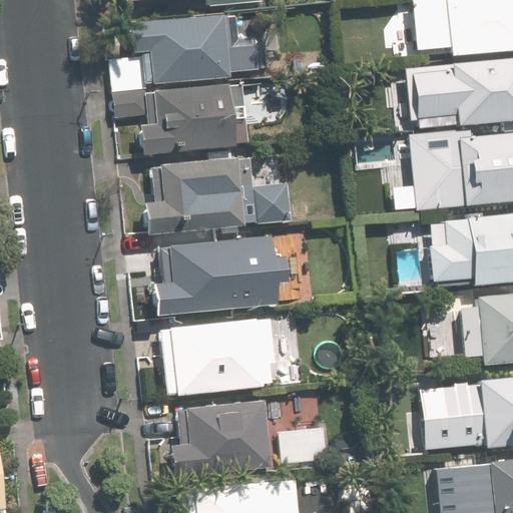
[(512,0),(412,0),(417,47),(451,44),(452,53),(512,47),(512,0)]
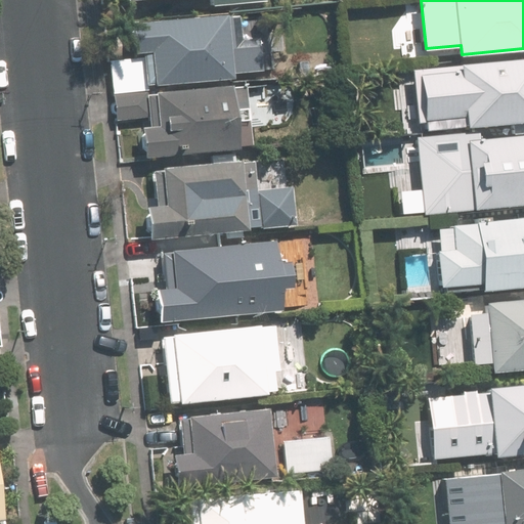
[(243,37),(241,11),(135,19),(137,52),(155,50),(158,84),(235,77),(235,72),(264,69),(261,36),(243,37)]
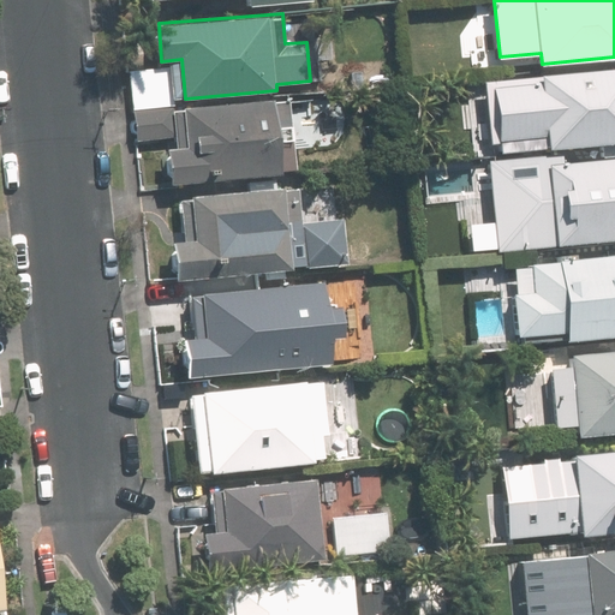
[(171,67),(130,71),(133,105),(173,101),(171,67)]
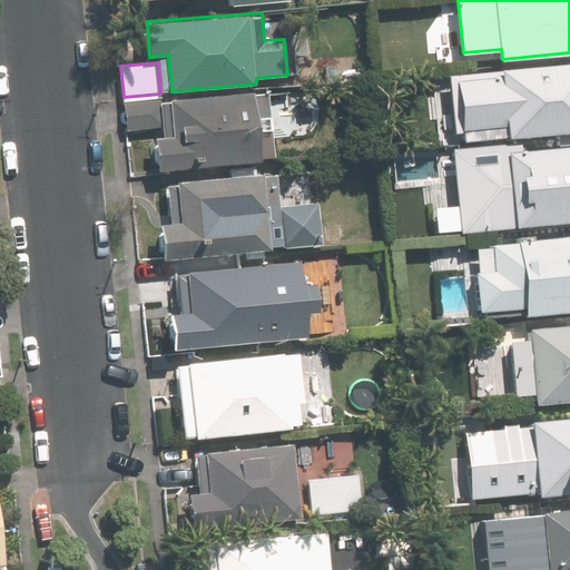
[(569,62),(475,71),(481,137),(569,129),(569,62)]
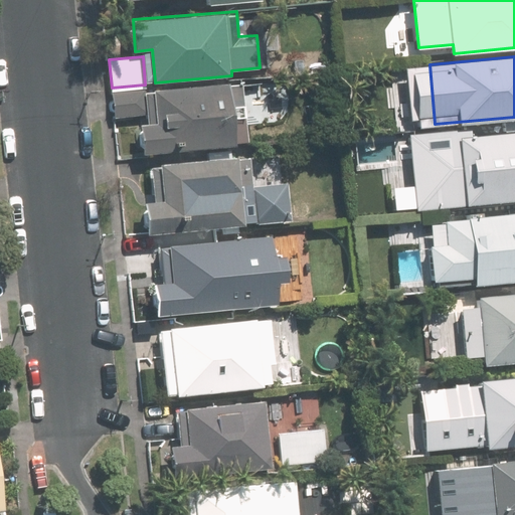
[(143,125),(145,152),(240,144),(234,83),(154,91),(157,124),(143,125)]
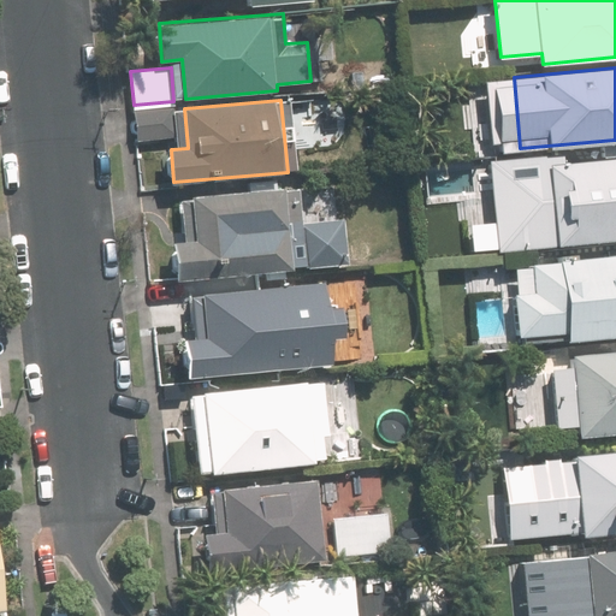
[(136,143),(175,140),(172,108),(132,112),(136,143)]
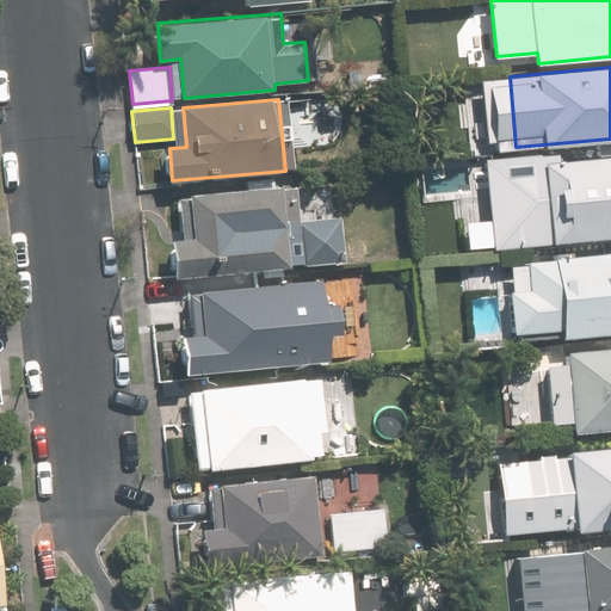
[(610,155),(528,164),(535,241),(610,234),(610,155)]
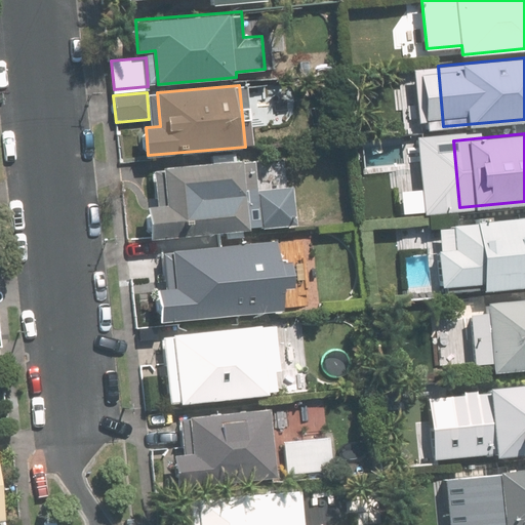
[(256,159),(165,167),(168,204),(148,206),(151,238),(295,226),(292,185),(259,187),(256,159)]
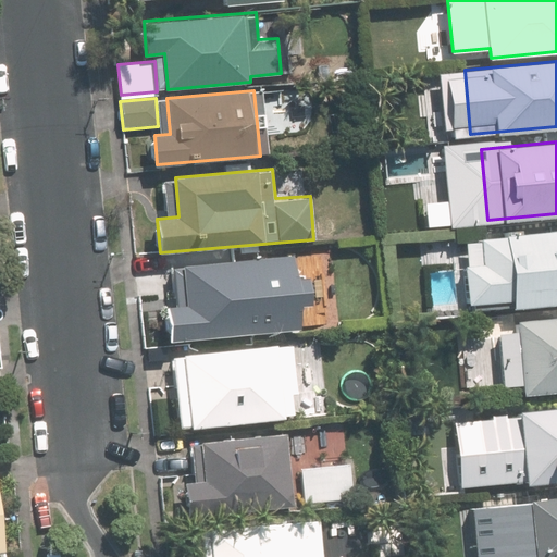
[(556,230),(479,237),(481,263),(469,264),(472,307),(556,298),(556,230)]
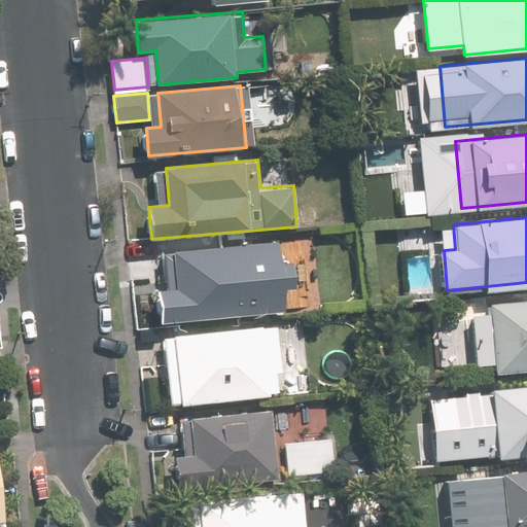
[(163,321),(287,310),(285,287),(291,286),(289,260),(283,261),(281,241),(174,250),(177,282),(159,283),(163,321)]
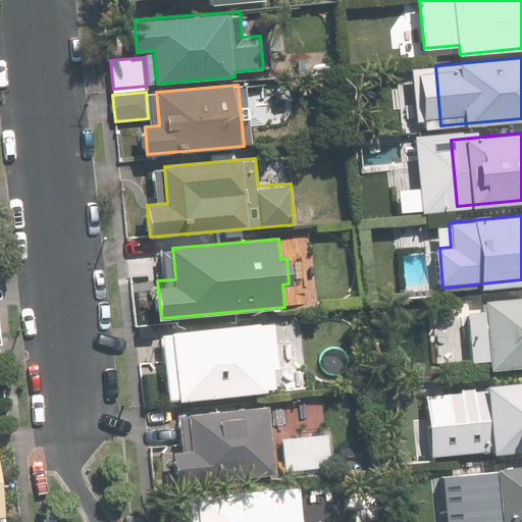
[(521,297),(488,300),(489,310),(468,312),(474,372),(521,367),(521,297)]
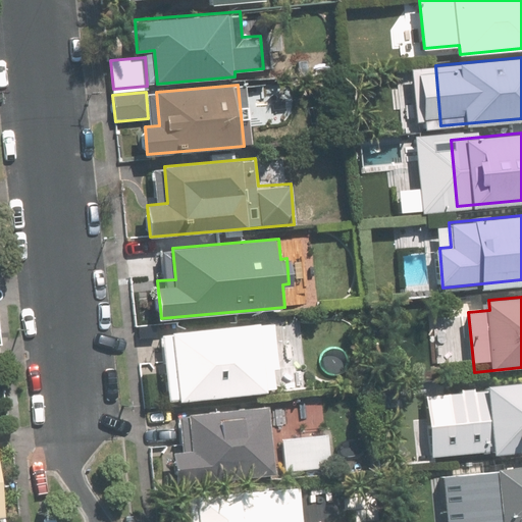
[(179,400),(270,392),(264,324),(173,332),(179,400)]
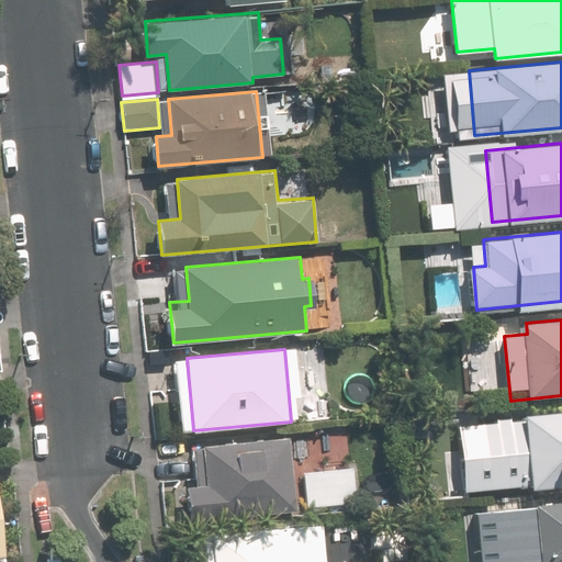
[(561,409),(459,419),(465,493),(561,484),(561,409)]
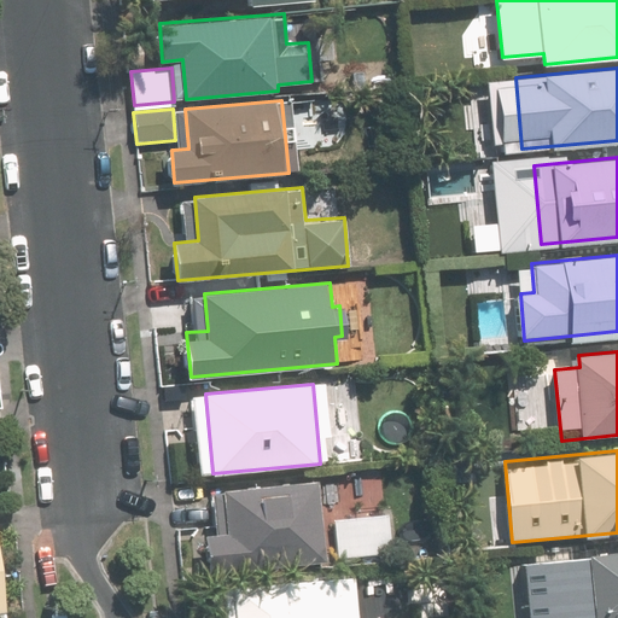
[(324,481),(223,489),(227,535),(207,536),(210,572),(331,563),(324,481)]
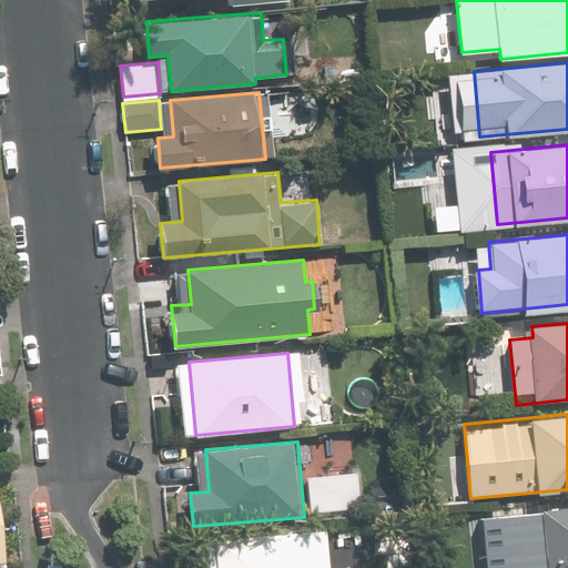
[(358,474),(308,478),(312,511),(362,507),(358,474)]
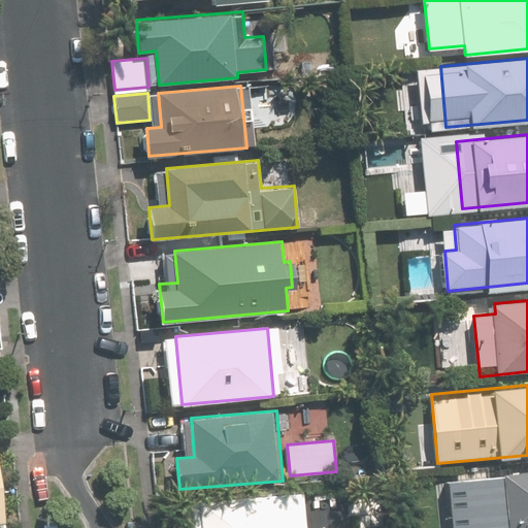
[(527,527),(527,469),(450,477),(454,527),(527,527)]
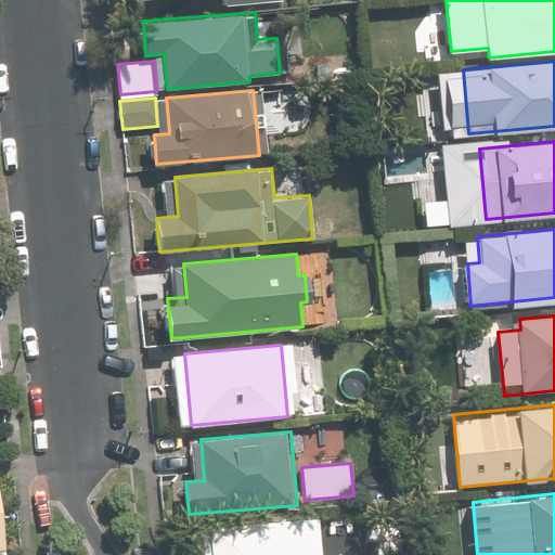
[(321,554),(318,518),(210,527),(211,554),(321,554)]
